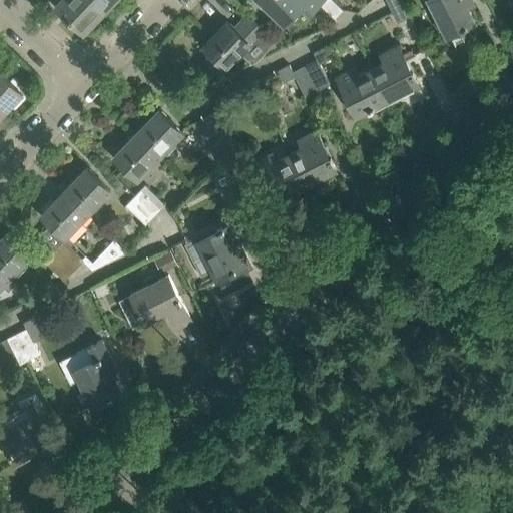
[(96,23),(107,11),(94,0),(51,0),(83,30),(93,20),(96,23)]
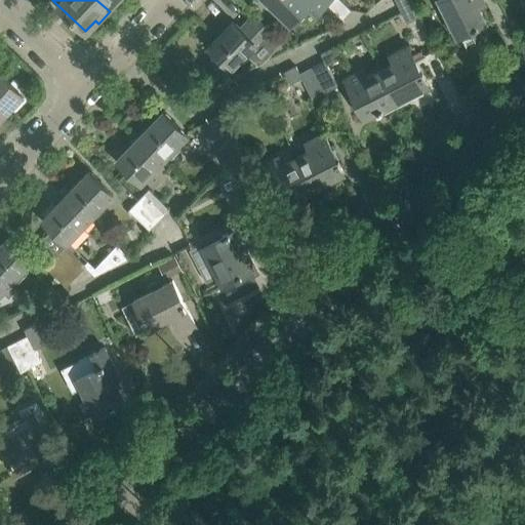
[(118,2),(115,0),(96,0),(110,11),(118,2)]
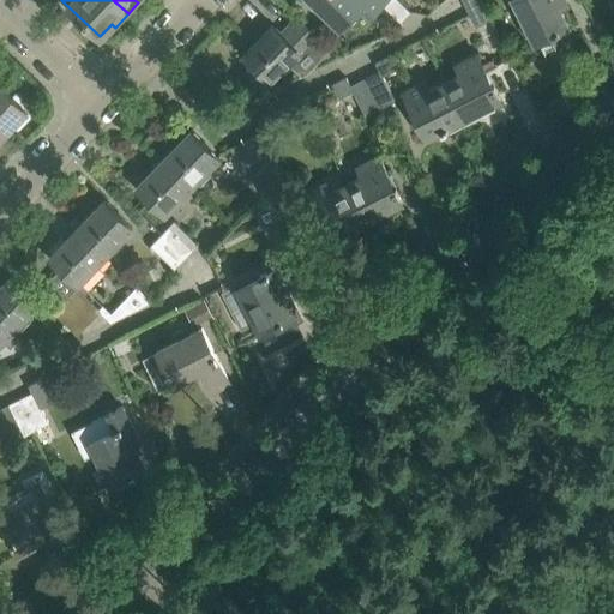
[(383,4),(401,22),(410,11),(398,0),(311,0),(339,28),(361,5),(372,16),(383,4)]
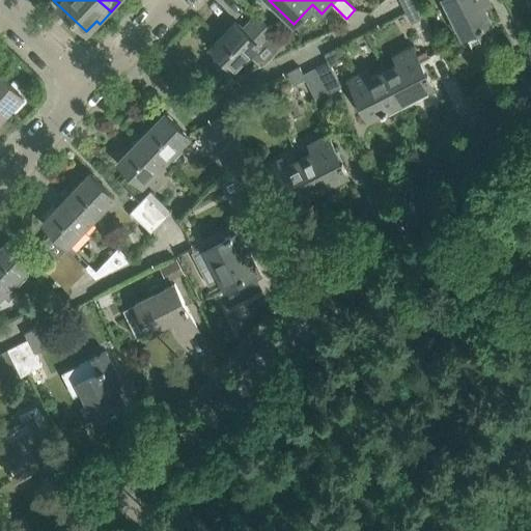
[(399,0),(406,11),(410,20),(423,12),(416,0),(399,0)]
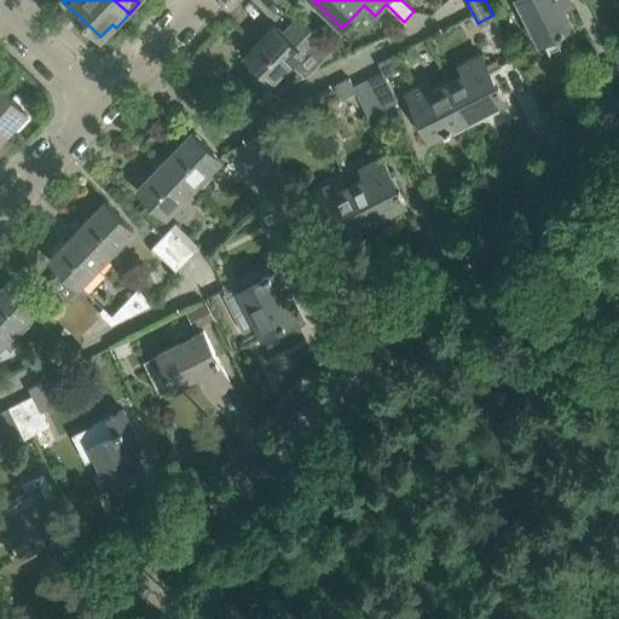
[(563,7),(571,4),(570,0),(518,0),(539,41),(573,24),(563,7)]
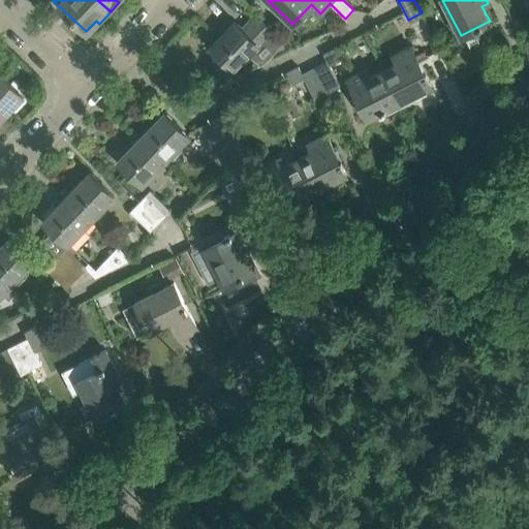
[(273,55),(276,53),(286,42),(266,23),(259,17),(249,28),(245,24),(241,28),(235,22),(211,45),(236,69),(252,52),(263,63),(266,62),(273,55)]
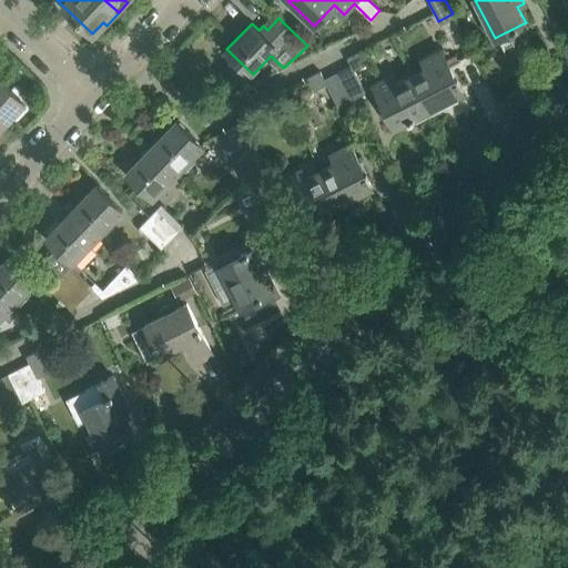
[(426,67),(412,74),(428,110),(463,91),(459,83),(460,83),(457,77),(456,78),(449,64),(448,62),(440,49),(422,59),(426,67)]
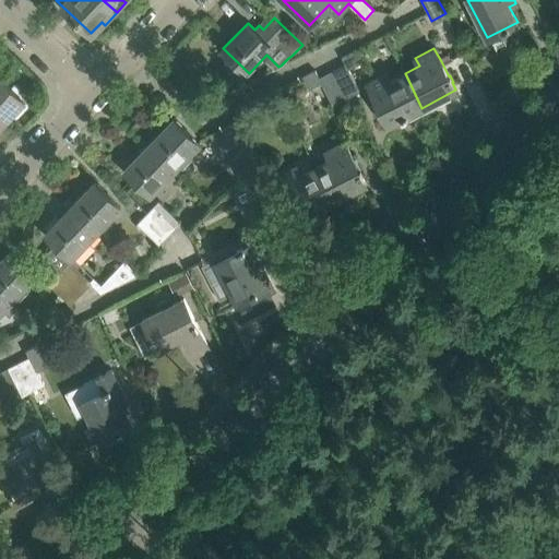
[(345,63),(332,71),(346,97),(359,91),(347,68),(360,61),(355,49),(342,56),(345,63)]
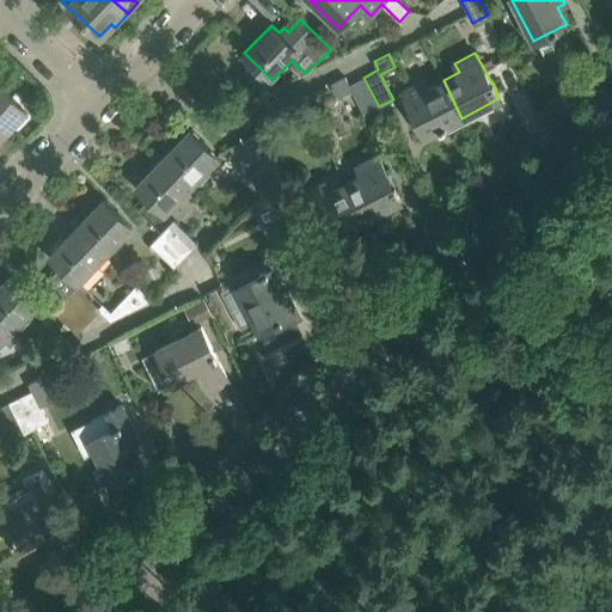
[(346,77),(331,84),(337,97),(352,90),(363,114),(379,106),(363,78),(349,85),(346,77)]
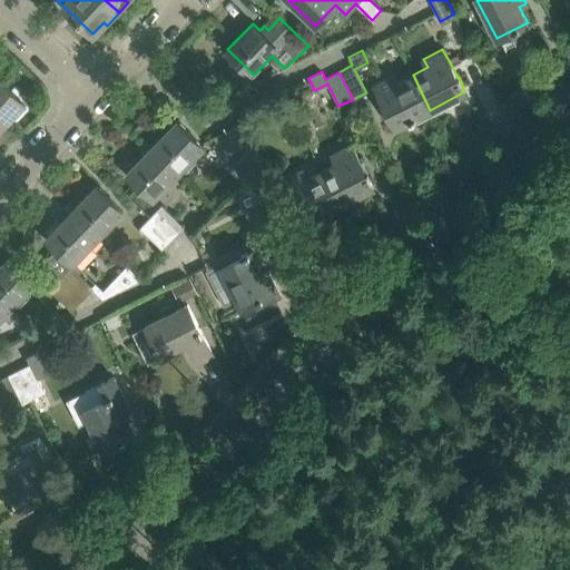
[(396,127),(430,110),(413,75),(397,82),(393,74),(374,84),(396,127)]
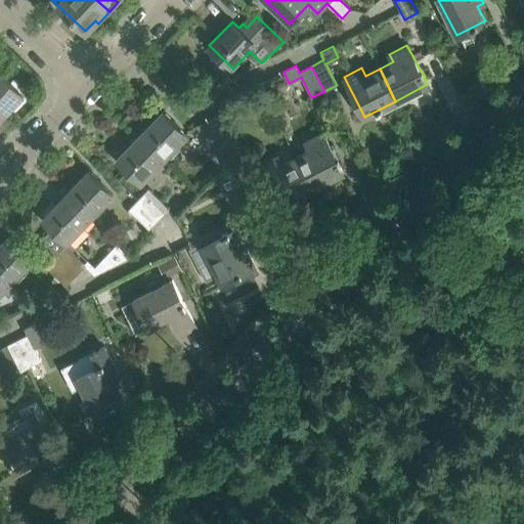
[(0,71),(0,113),(3,117),(12,106),(15,110),(30,94),(13,79),(11,82),(0,71)]
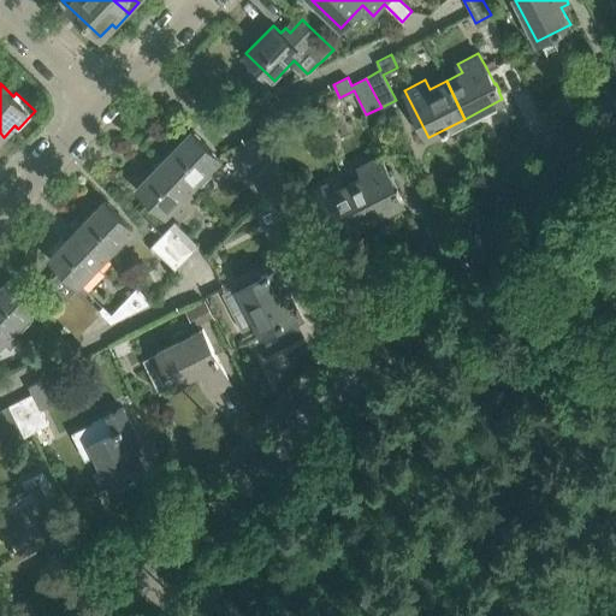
[(191,130),(164,159),(193,185),(219,158),(191,130)]
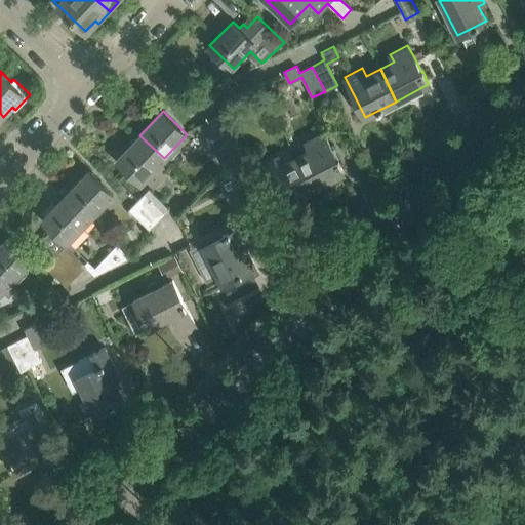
[(241,150),(223,112),(210,119),(229,156),(241,150)]
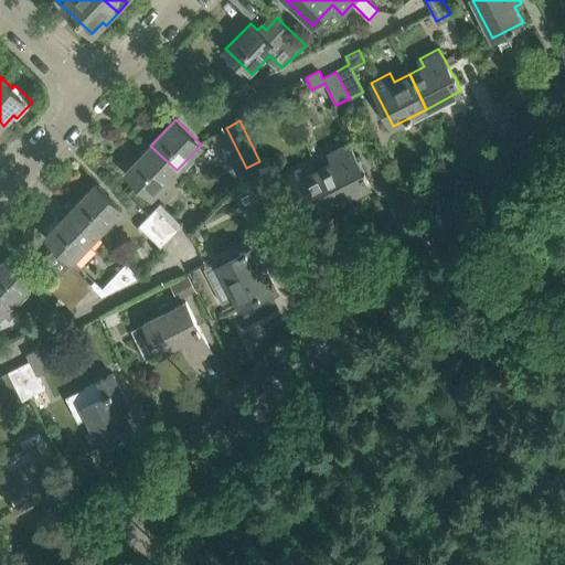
[(246,168),(226,128),(212,135),(234,180),(246,168)]
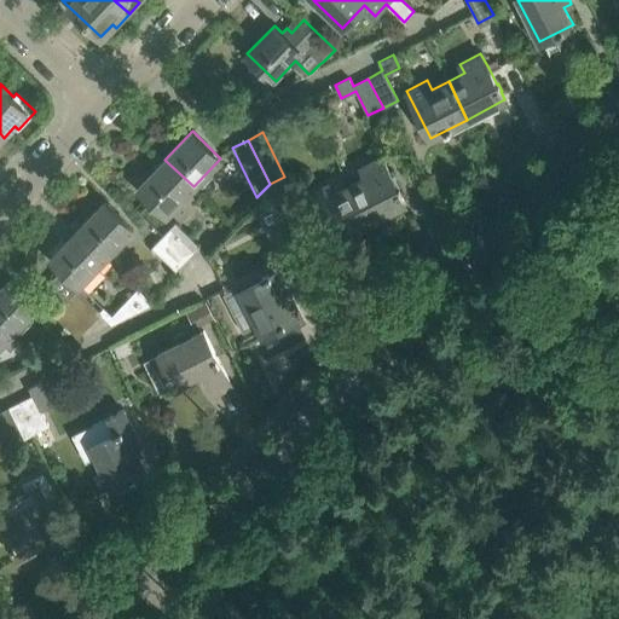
[(365,177),(348,185),(368,223),(405,203),(401,195),(403,194),(399,187),(398,187),(381,156),(360,167),(365,177)]
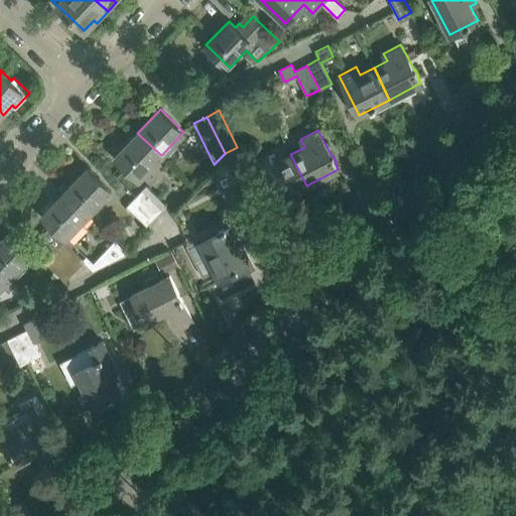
[(137,133),(116,156),(139,178),(161,155),(137,133)]
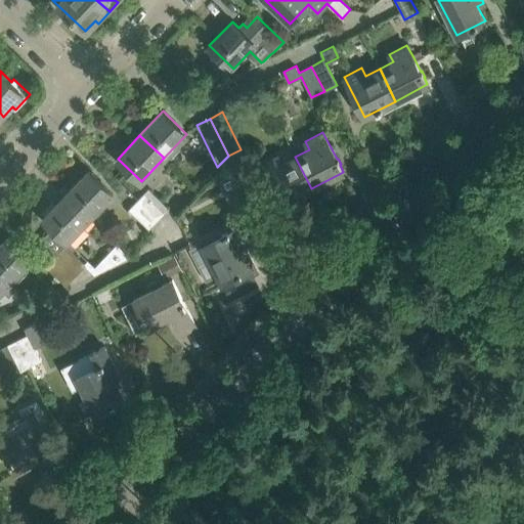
[(280,205),(311,188),(295,157),(281,164),(277,156),(260,165),(280,205)]
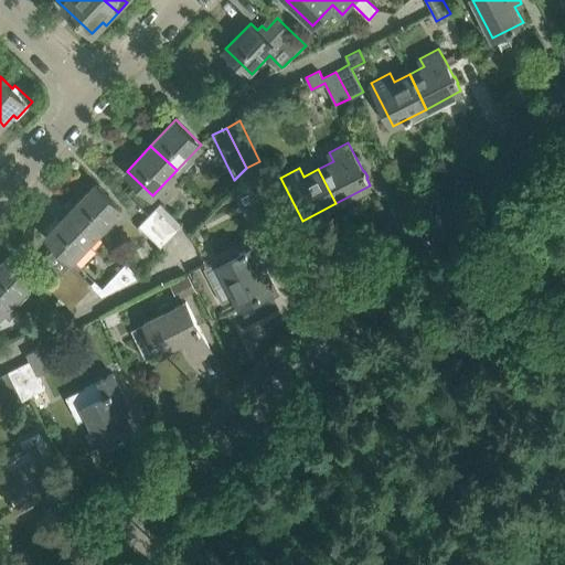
[(72,209),(98,234),(121,209),(96,183),(72,209)]
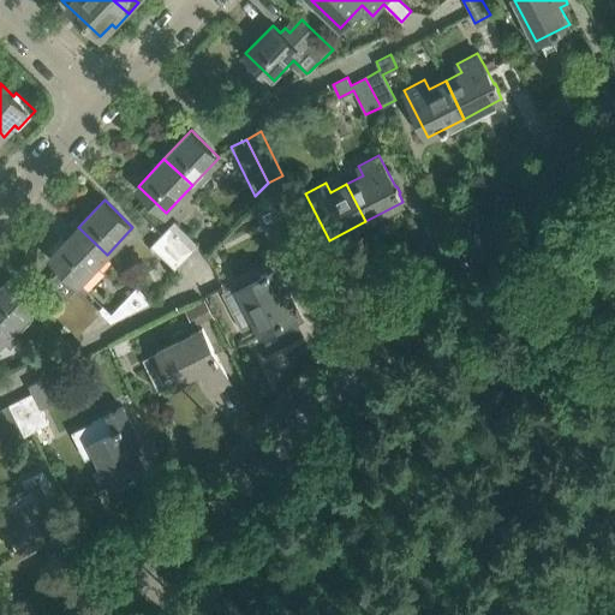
[(173,221),(162,233),(186,257),(198,244),(173,221)]
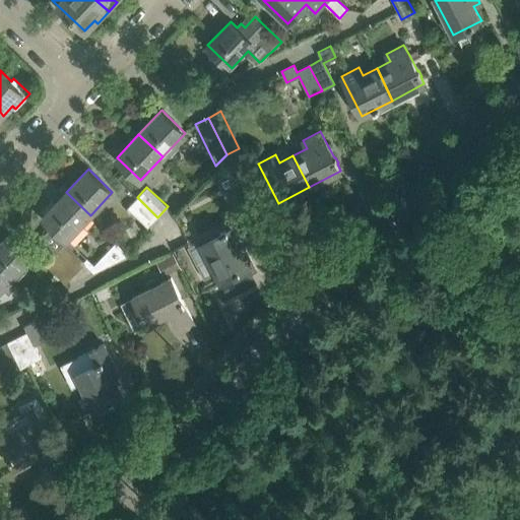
[(55,253),(75,273),(85,262),(64,242),(90,215),(66,192),(55,203),(52,201),(43,210),(45,213),(43,216),(56,229),(53,232),(52,231),(42,241),(55,253)]
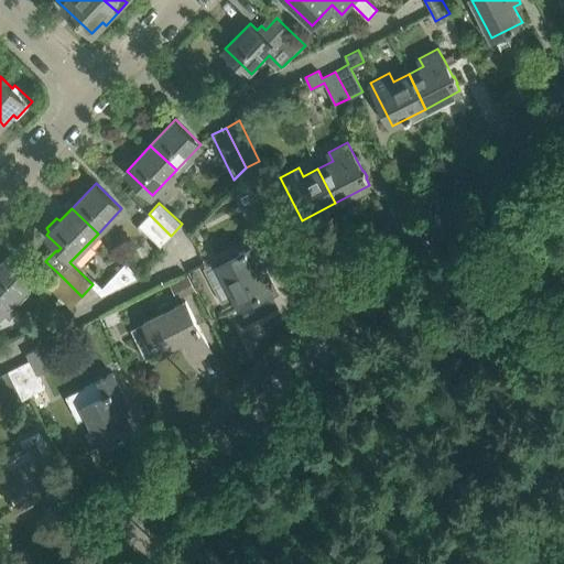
[(161,246),(171,236),(149,214),(138,225),(161,246)]
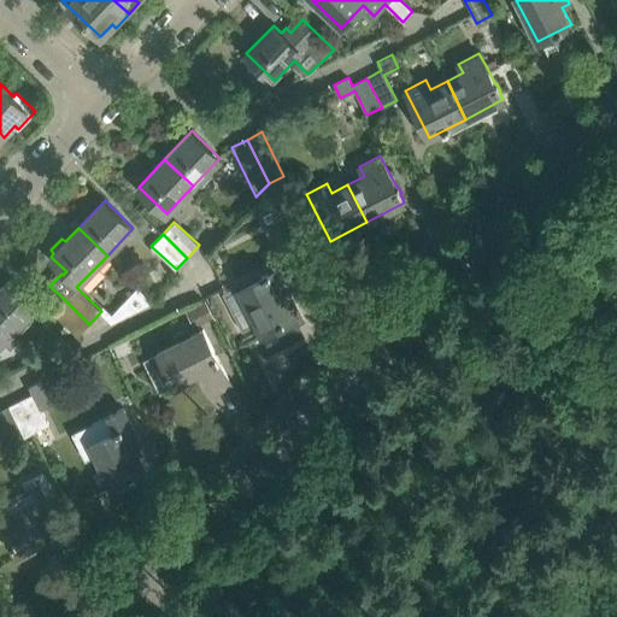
[(238,285),(222,292),(242,330),(256,324),(260,333),(258,334),(260,338),(263,338),(262,334),(270,330),(274,336),(276,335),(275,334),(303,319),(286,286),(288,286),(300,278),(300,277),(299,277),(287,252),(287,251),(270,259),(270,260),(271,260),(276,269),(262,276),(240,288),(238,285)]
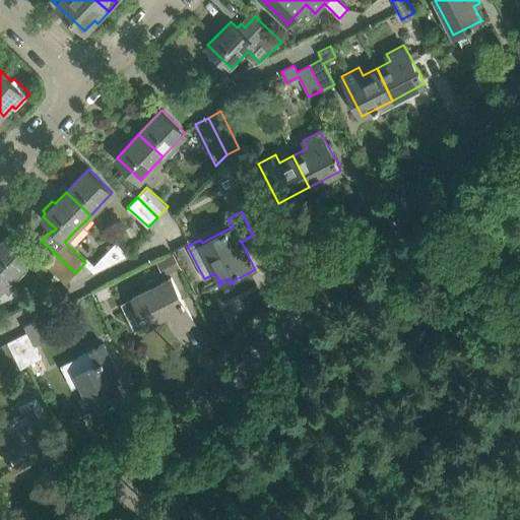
[(123,251),(93,222),(72,245),(102,272),(123,251)]
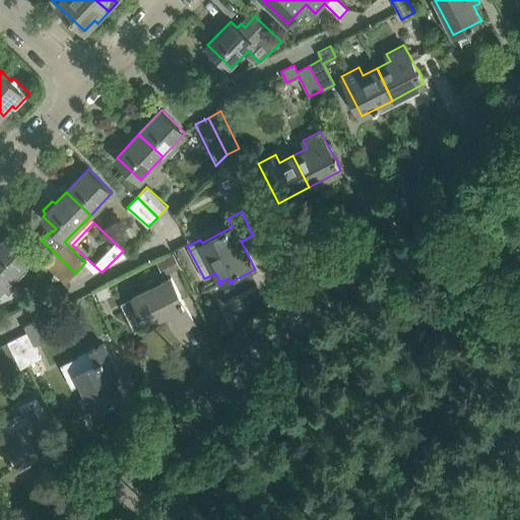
[(9,234),(0,243),(0,269),(11,279),(33,257),(9,234)]
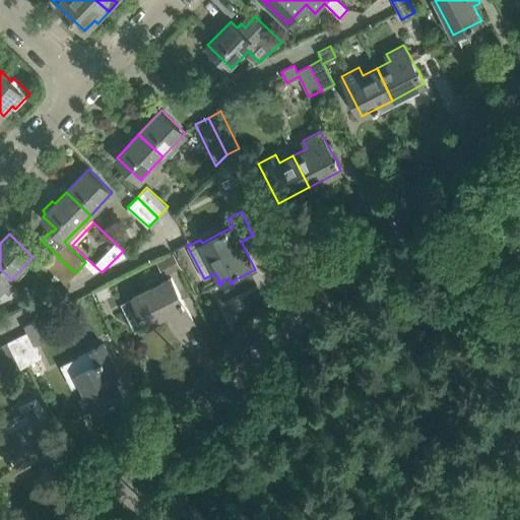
[(65,283),(75,273),(55,253),(45,263),(65,283)]
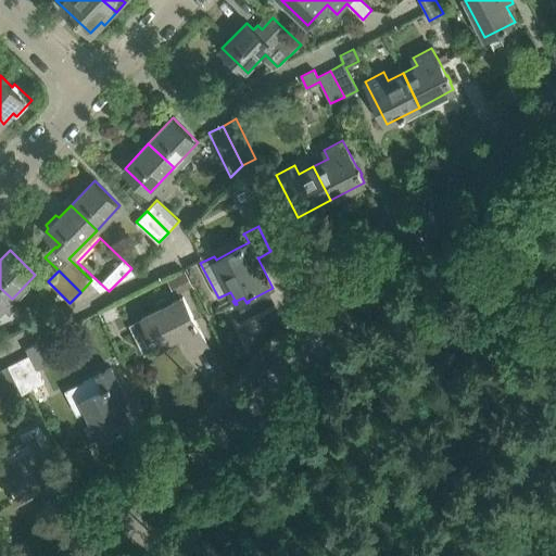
[(186,274),(174,279),(180,291),(191,285),(186,274)]
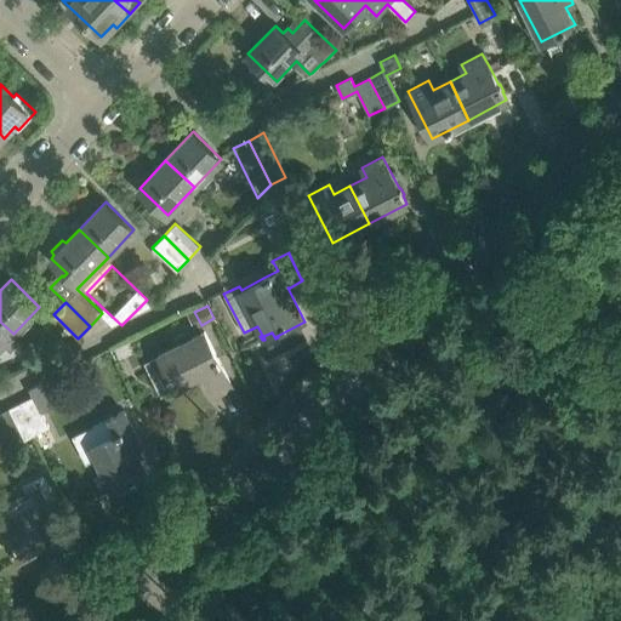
[(0,322),(0,347),(4,345),(10,351),(21,341),(13,334),(0,322)]
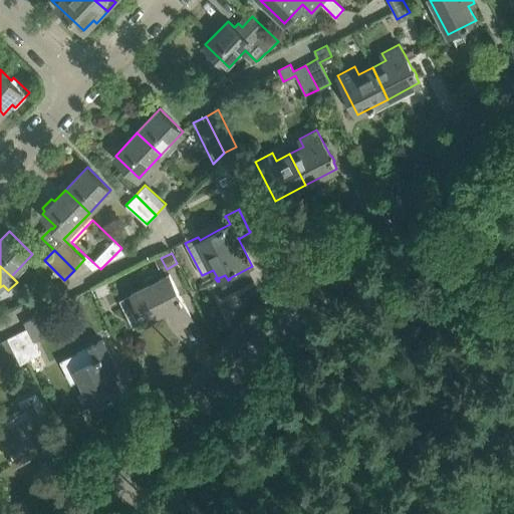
[(169,309),(170,310),(178,328),(193,320),(170,274),(168,274),(169,275),(133,293),(133,292),(131,293),(135,300),(123,305),(122,305),(134,327),(135,326),(134,325),(145,320),(146,322),(147,321),(169,309)]
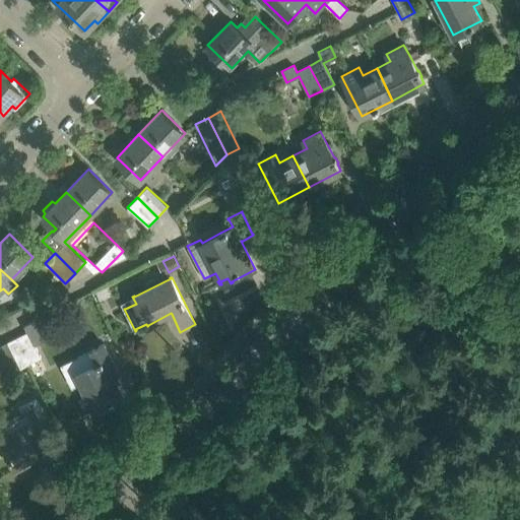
[(41,358),(28,332),(7,342),(20,368),(41,358)]
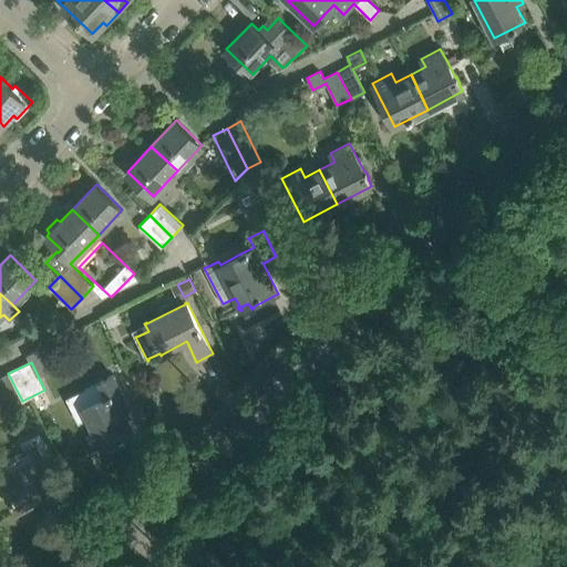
[(8,373),(0,377),(0,411),(22,401),(8,373)]
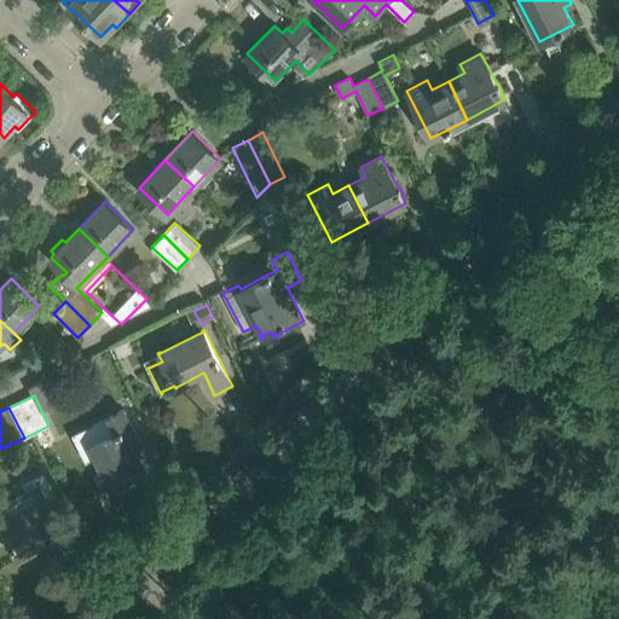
[(113,489),(113,491),(148,473),(148,472),(146,472),(133,445),(140,441),(139,440),(138,440),(123,410),(125,410),(123,409),(110,416),(74,434),(81,450),(92,445),(114,489),(113,489)]
